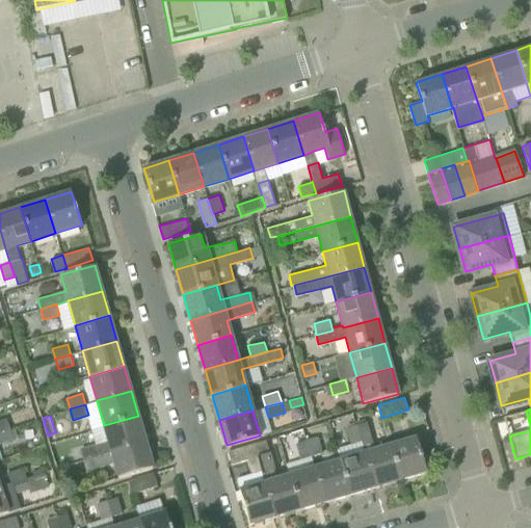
[(84,459),(145,442),(138,416),(104,425),(108,440),(81,448),(82,451),(84,459)]
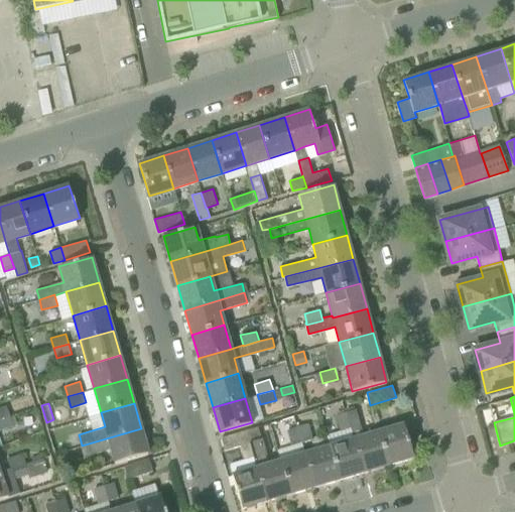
[(0,407),(0,417),(10,414),(7,405),(0,407)]
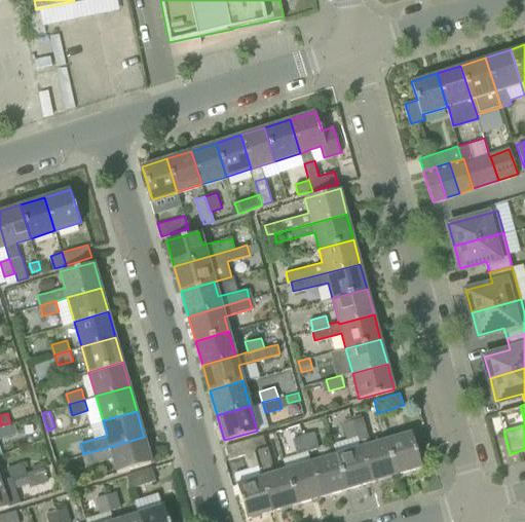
[(371,481),(396,474),(385,440),(371,444),(364,416),(353,419),(358,436),(361,447),(362,447),(371,481)]
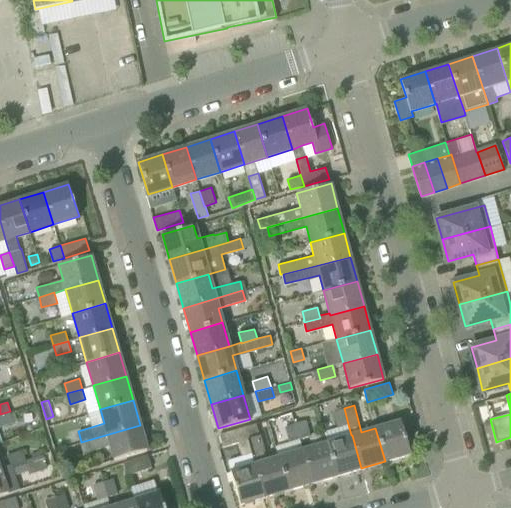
[(348,424),(344,408),(334,411),(338,427),(348,424)]
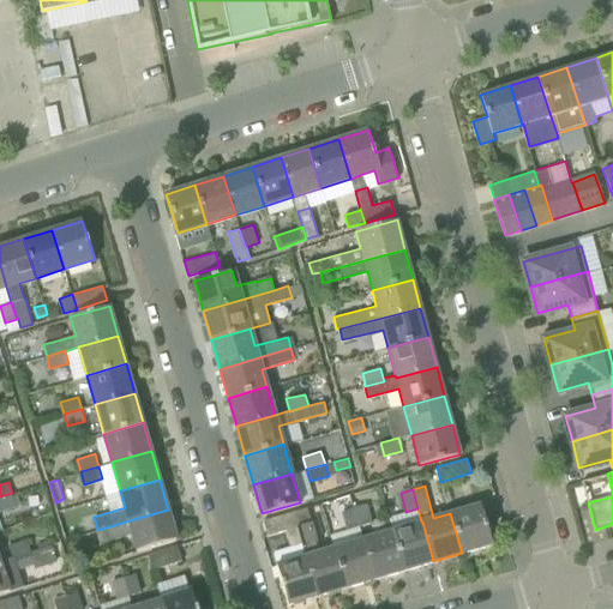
[(0,511),(17,506),(12,493),(0,496),(0,511)]
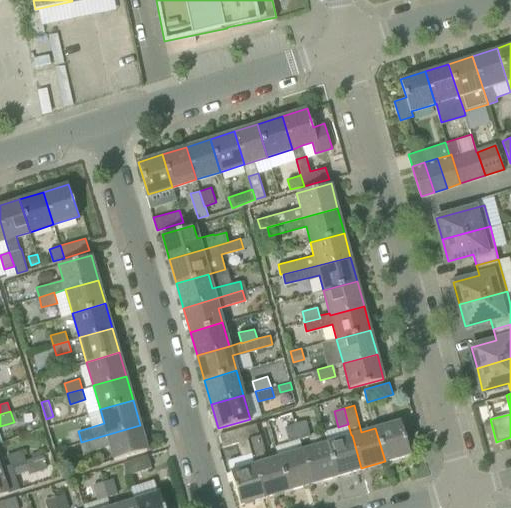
[(295,423),(300,438),(311,435),(306,419),(295,423)]
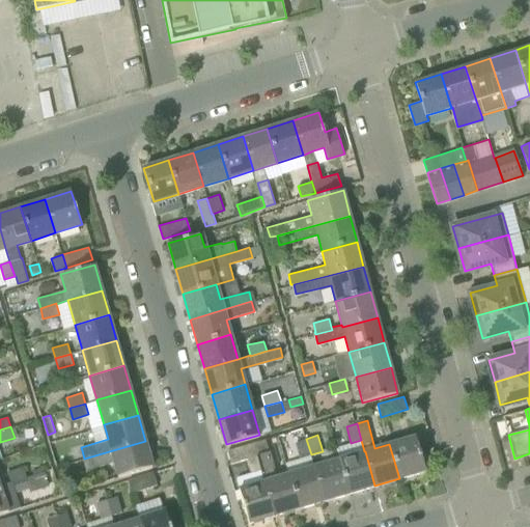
[(425,470),(415,437),(389,444),(399,478),(425,470)]
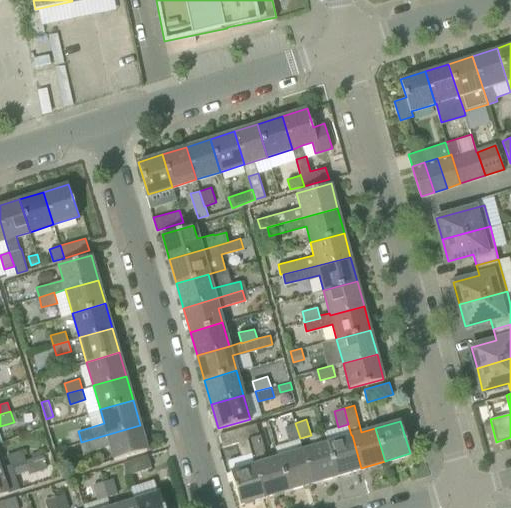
[(265,496),(289,489),(279,456),(267,459),(256,422),(244,426),(252,453),(265,496)]
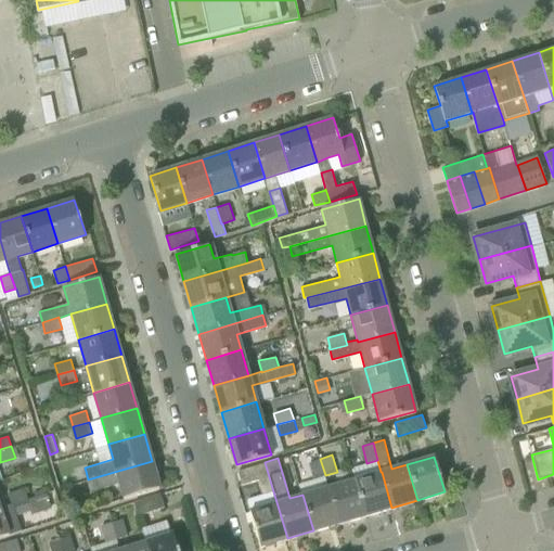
[(325,475),(320,459),(309,462),(314,478),(325,475)]
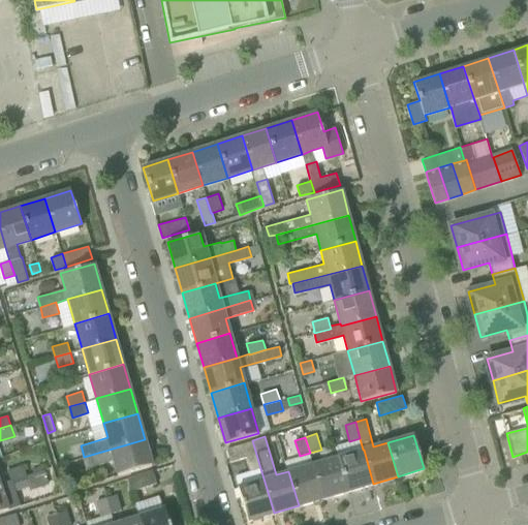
[(87,467),(114,459),(119,474),(152,464),(145,439),(84,457),(87,467)]
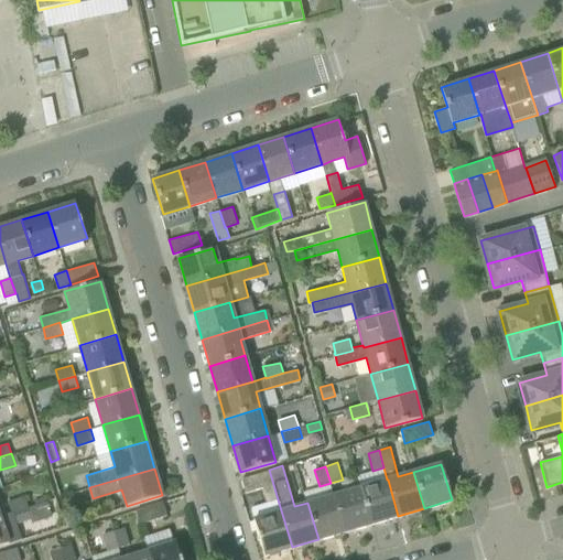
[(269,470),(241,477),(246,492),(262,486),(267,503),(278,499),(269,470)]
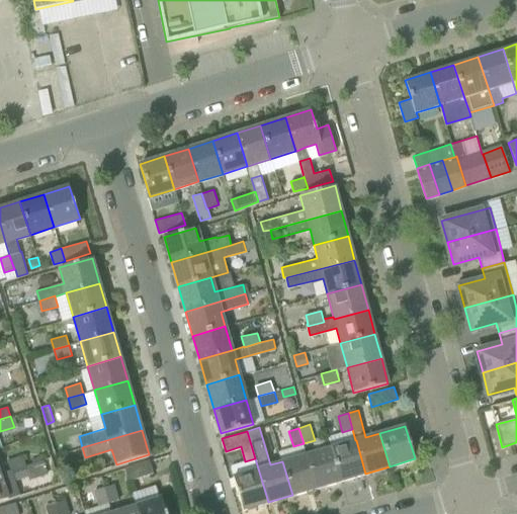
[(408,434),(412,447),(420,445),(417,432),(408,434)]
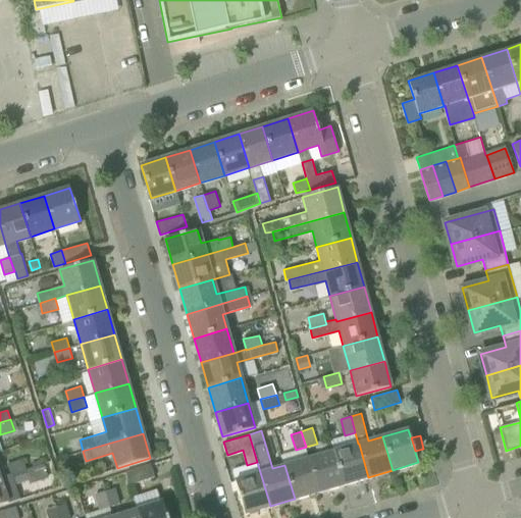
[(333,451),(344,484),(368,477),(359,444),(358,444),(333,451)]
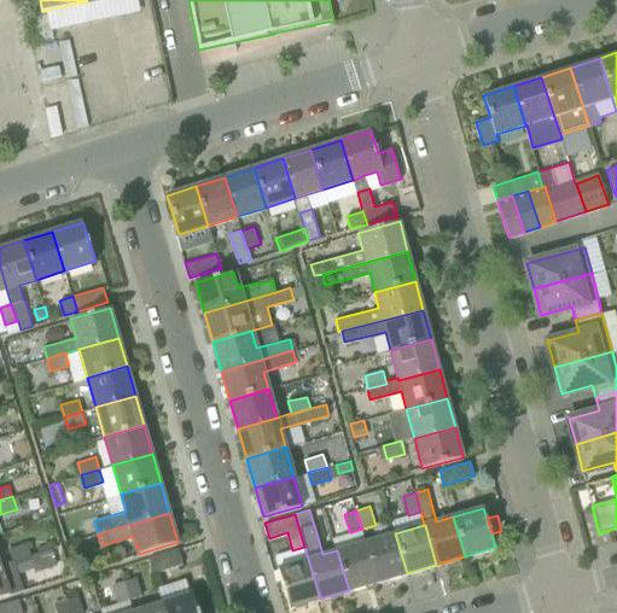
[(378,582),(366,542),(362,529),(350,532),(333,537),(337,550),(349,590),(378,582)]
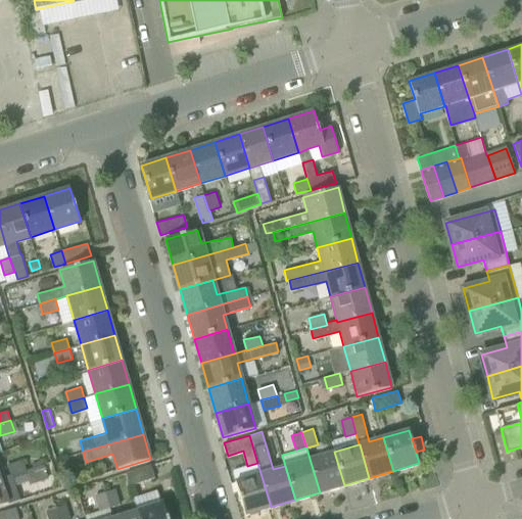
[(320,492),(344,485),(334,452),(310,459),(320,492)]
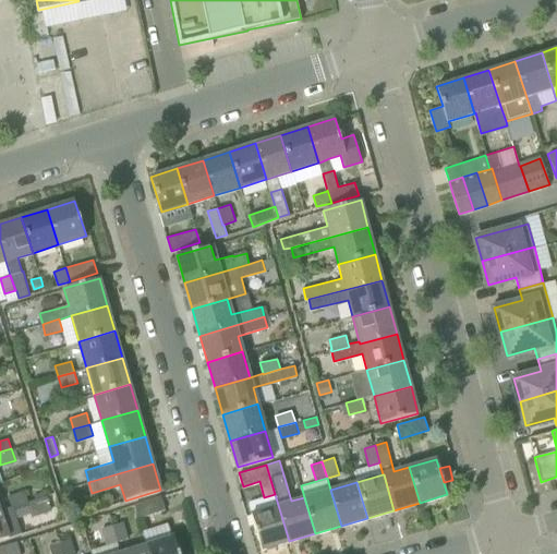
[(29,501),(28,501),(25,490),(9,496),(12,505),(12,506),(29,501)]
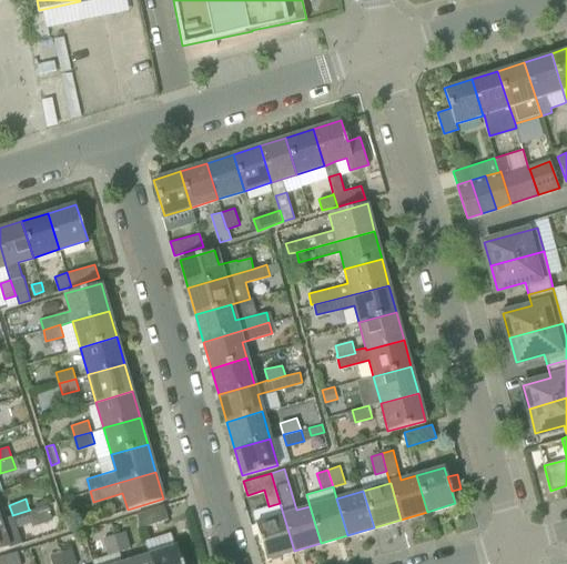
[(0,549),(8,546),(3,532),(32,522),(33,525),(53,520),(52,514),(48,503),(29,510),(30,510),(12,515),(12,514),(0,517),(0,549)]
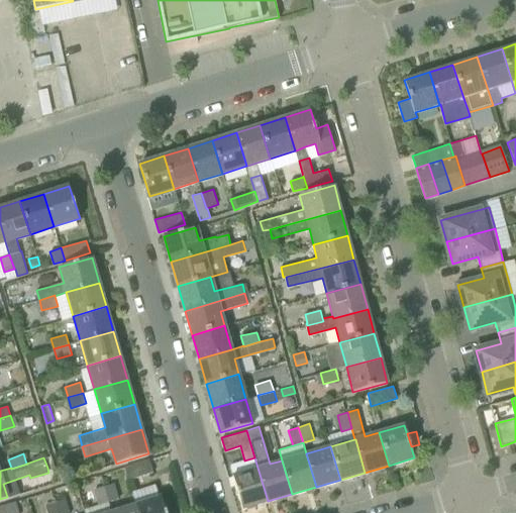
[(229,465),(235,484),(242,508),(268,501),(254,457),(244,460),(229,465)]
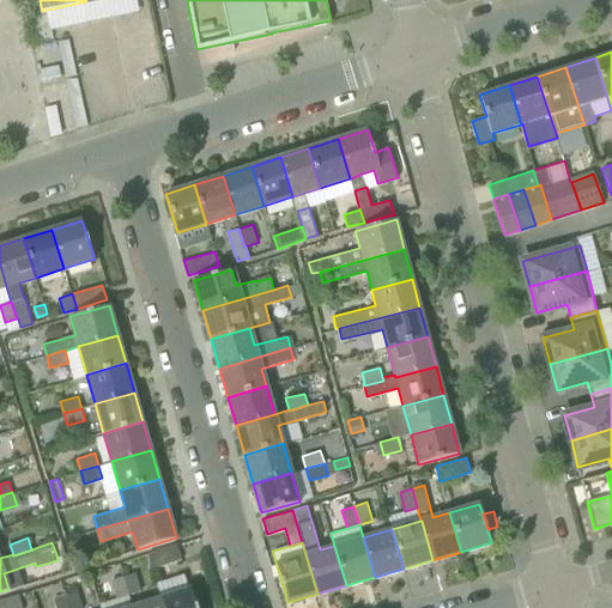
[(152,567),(182,558),(177,543),(147,552),(152,567)]
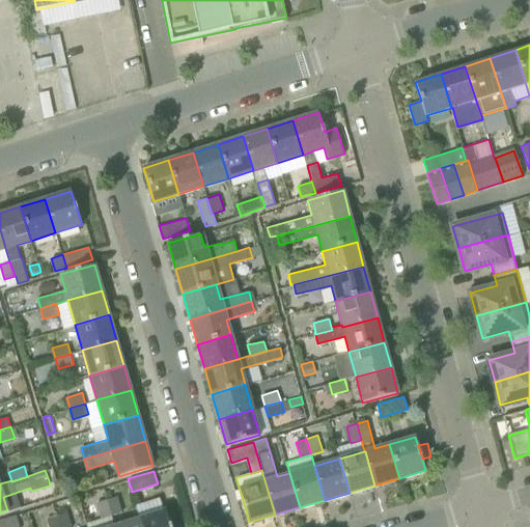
[(107,499),(112,515),(122,510),(118,496),(107,499)]
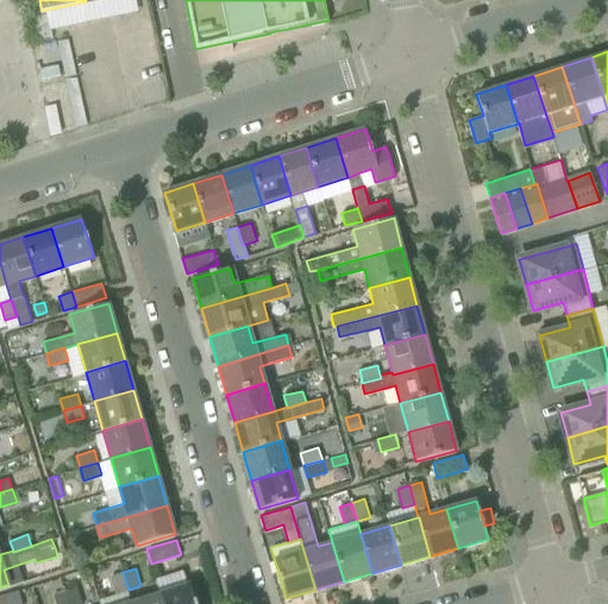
[(129,590),(123,572),(112,576),(117,593),(129,590)]
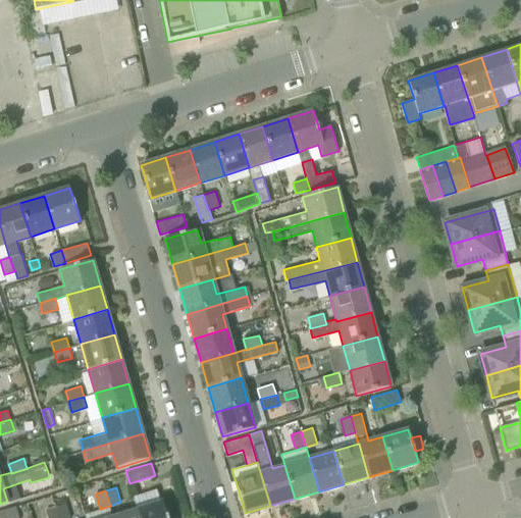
[(167,517),(163,502),(161,502),(138,509),(141,517),(167,517)]
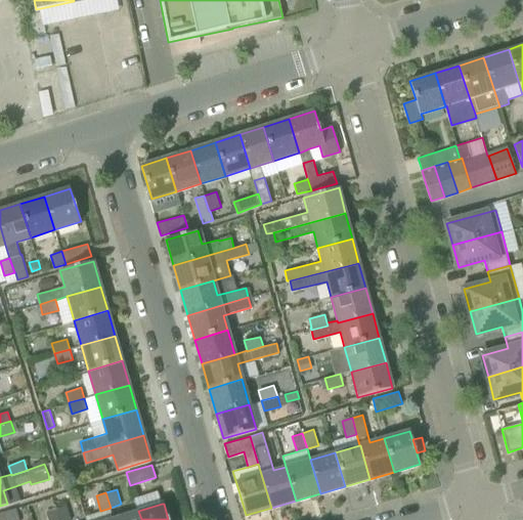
[(56,508),(59,519),(71,519),(72,519),(67,505),(56,508)]
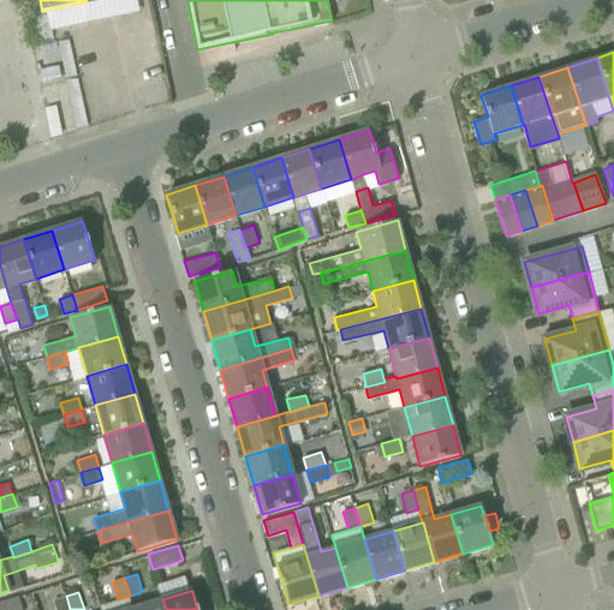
[(5,599),(7,609),(22,609),(23,609),(18,596),(5,599)]
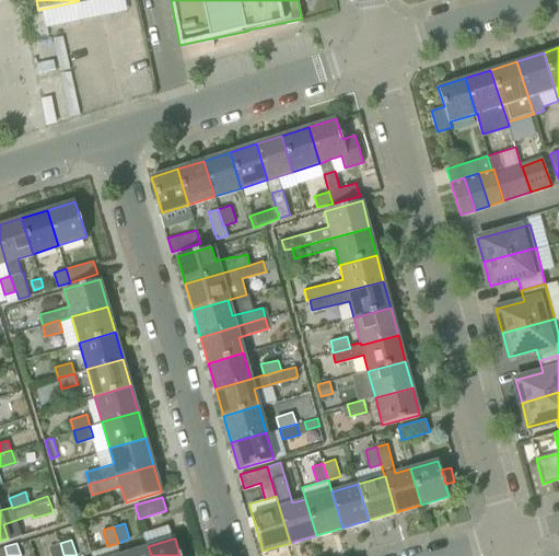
[(51,555),(63,555),(60,543),(49,546),(51,555)]
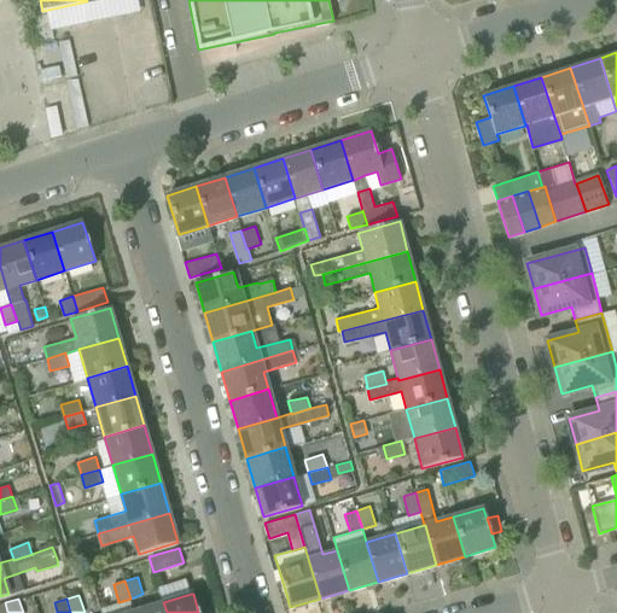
[(134,612),(167,612),(163,602),(134,612)]
